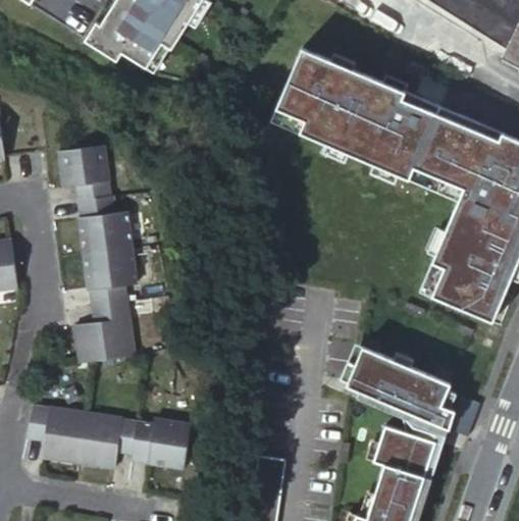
[(107,0),(96,20),(91,17),(79,36),(111,56),(117,48),(141,63),(156,38),(164,43),(165,44),(182,18),(193,0),(107,0)]
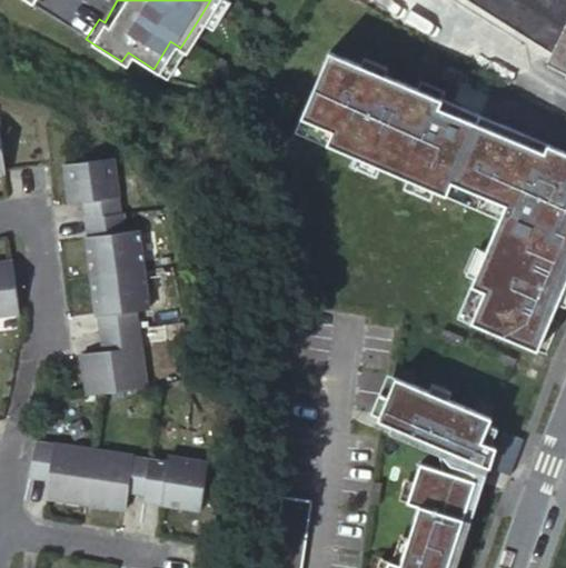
[(210,0),(198,20),(206,25),(219,3),(214,0),(210,0)]
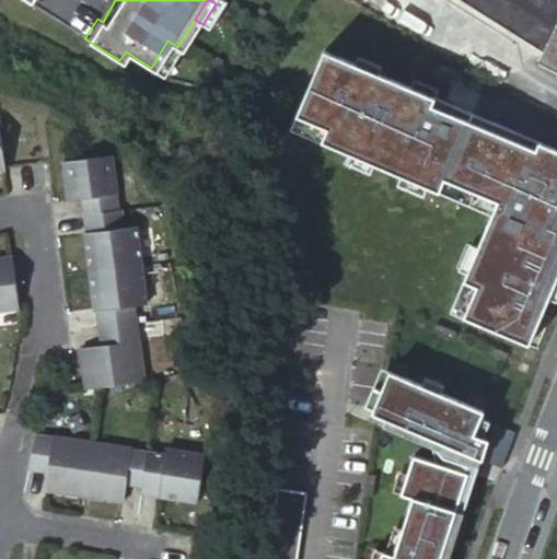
[(461,0),(537,49),(556,8),(556,0),(461,0)]
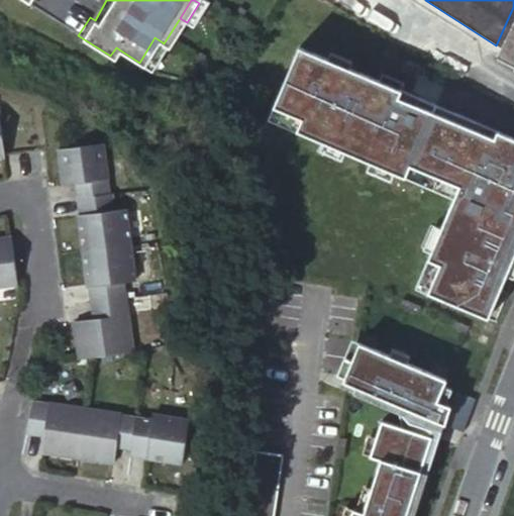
[(513,7),(496,45),(490,56),(513,68),(513,7)]
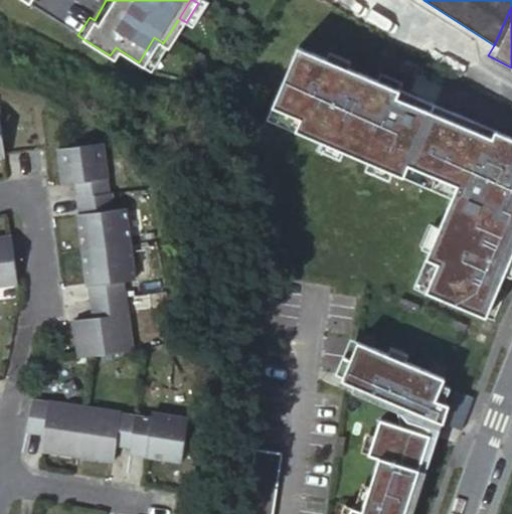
[(147,67),(162,42),(154,37),(139,62),(147,67)]
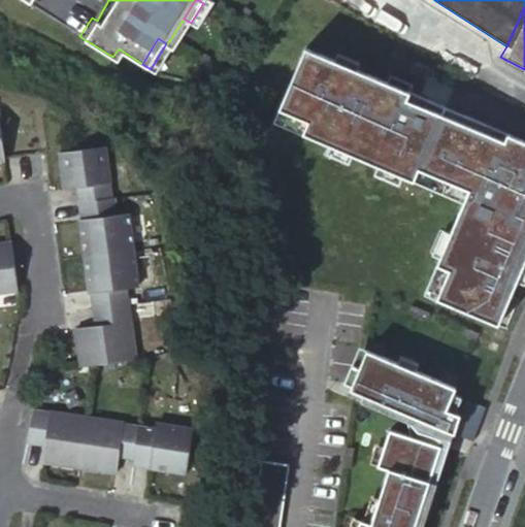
[(497,335),(524,263),(524,137),(301,51),(272,125),(305,137),(302,147),(416,192),(416,193),(465,211),(439,277),(450,282),(438,313),(497,335)]
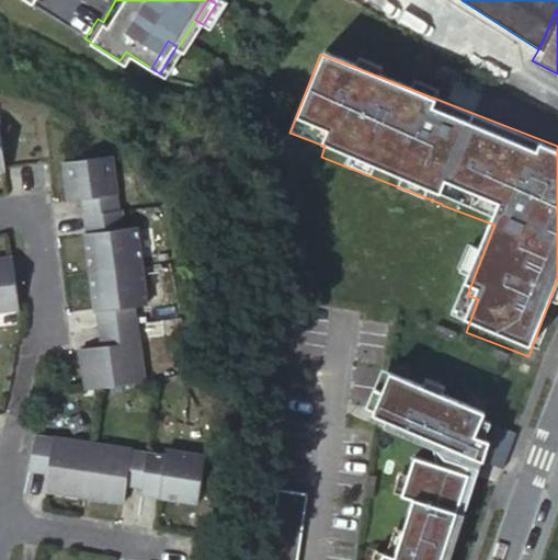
[(61,160),(67,197),(86,195),(88,213),(117,209),(115,191),(116,191),(111,153),(61,160)]
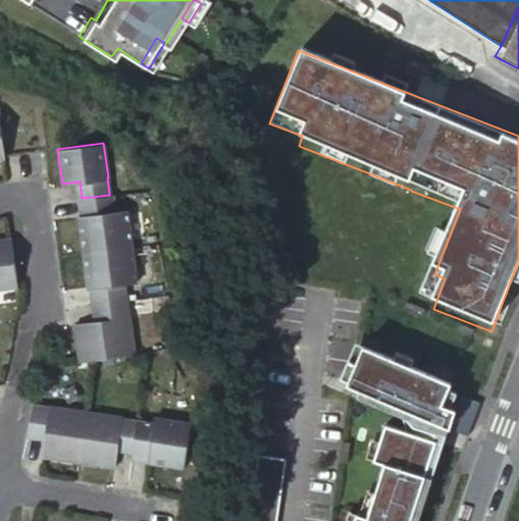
[(109,195),(82,198),(84,215),(78,216),(84,253),(133,247),(126,210),(114,211),(112,195),(109,195)]
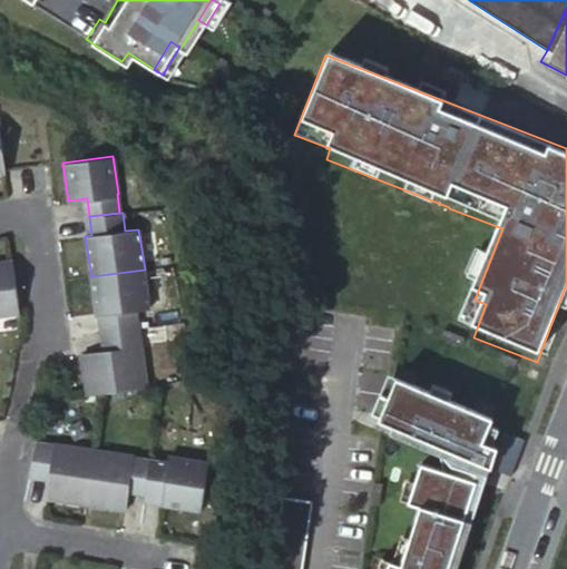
[(0,313),(17,311),(9,258),(0,260),(0,313)]
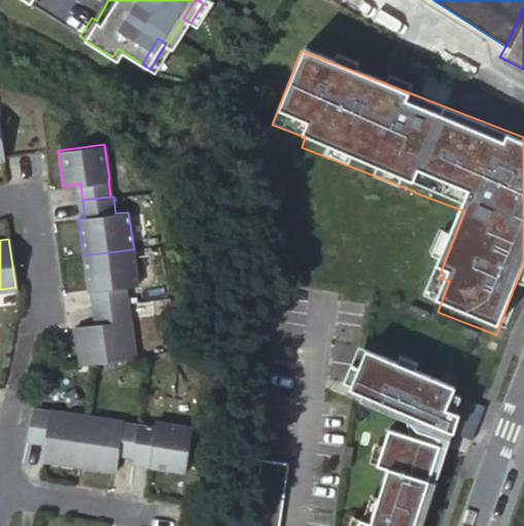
[(134,249),(84,255),(90,292),(96,292),(98,310),(130,306),(127,288),(139,286),(134,249)]
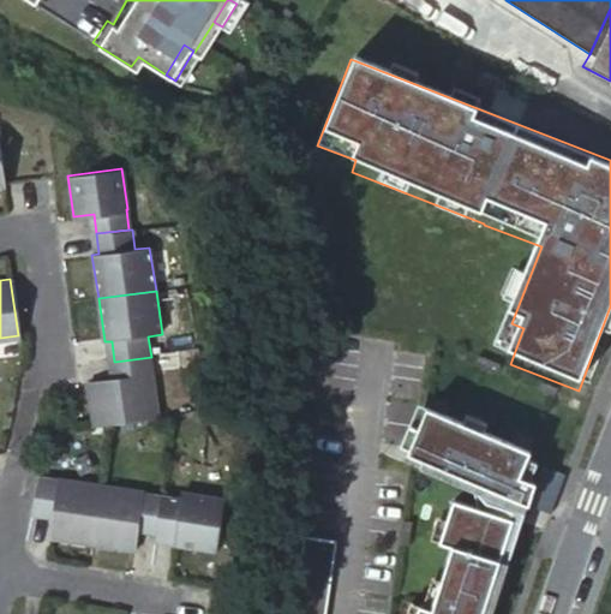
[(151,357),(114,362),(118,381),(88,386),(95,429),(108,428),(161,421),(155,376),(153,376),(151,357)]
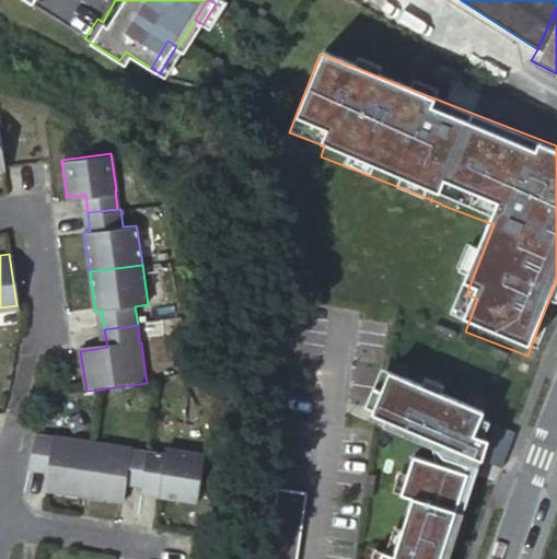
[(444,558),(445,557),(457,508),(488,465),(497,467),(506,432),(496,430),(471,411),(475,412),(461,403),(454,402),(433,387),(409,381),(386,375),(373,428),(424,463),(405,489),(402,504),(408,509),(398,549),(395,554),(393,558),(444,558)]
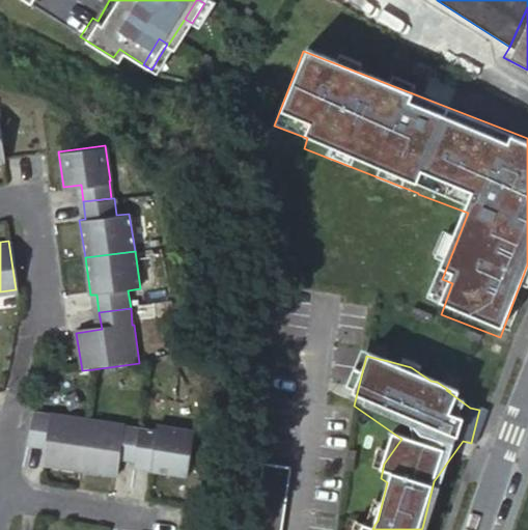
[(78,468),(86,415),(48,410),(48,412),(32,409),(26,438),(44,440),(40,462),(78,468)]
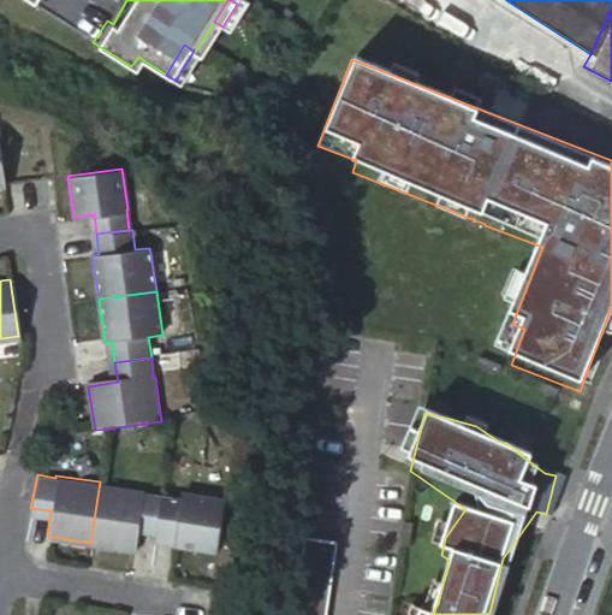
[(143,489),(100,482),(90,543),(135,548),(138,524),(158,526),(161,494),(143,490),(143,489)]
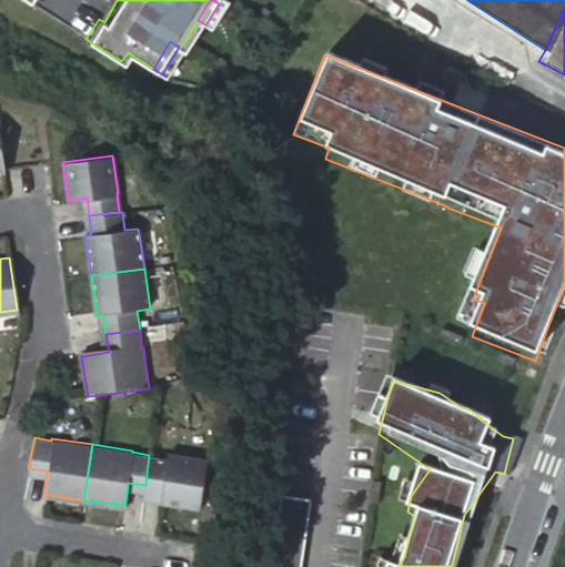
[(202,504),(210,455),(169,448),(168,457),(149,455),(145,485),(144,496),(202,504)]
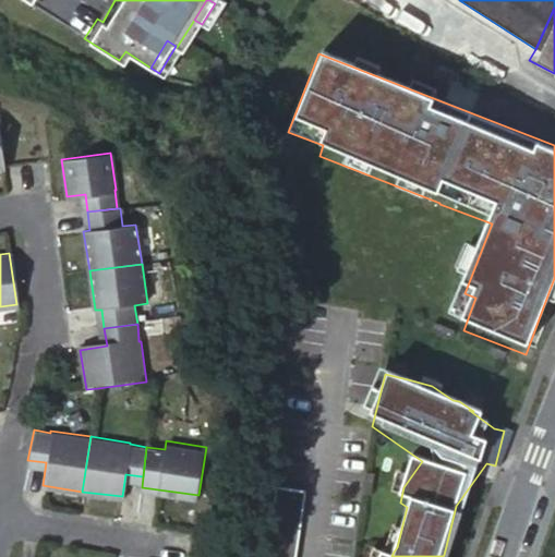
[(277,491),(266,553),(290,556),(301,494),(277,491)]
